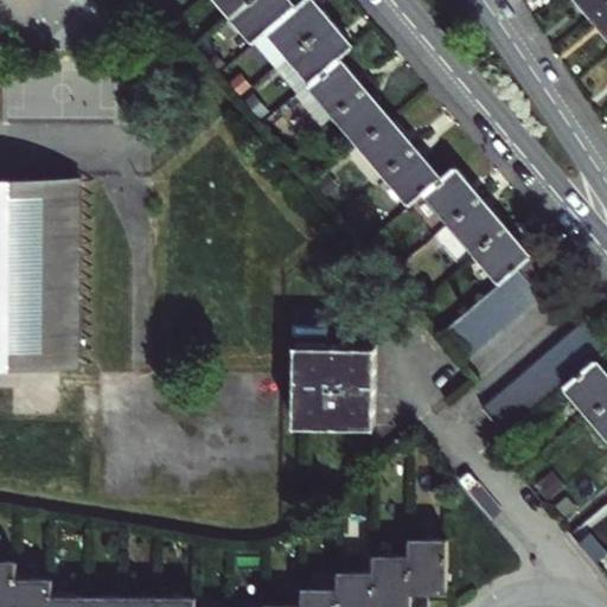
[(219,0),(223,4),(227,1),(236,13),(234,16),(227,21),(236,33),(242,27),(254,43),(276,68),(299,94),(324,123),(334,115),(359,145),(349,154),(374,184),(384,174),(410,204),(425,192),(500,282),(441,333),(465,360),(555,282),(517,240),(492,210),(465,178),(454,166),(441,177),(427,159),(403,132),(379,104),(355,74),(340,57),(353,46),(343,32),(320,7),(314,0),(302,0),(296,6),(292,0),(219,0)]
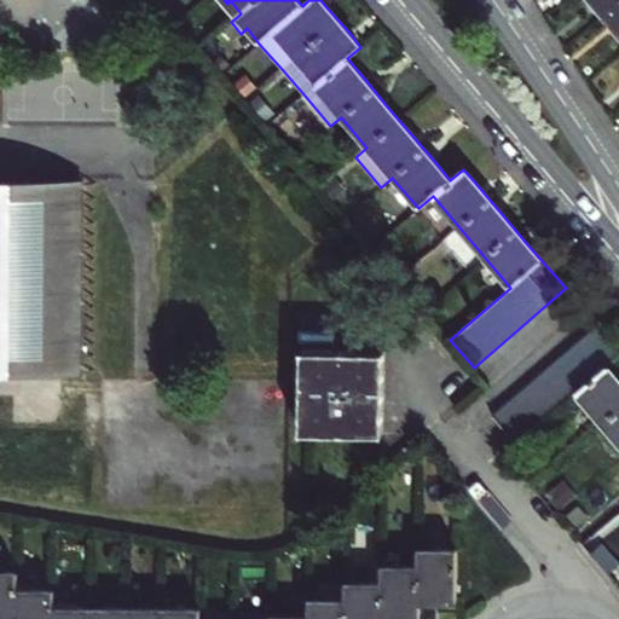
[(618,0),(593,0),(605,15),(618,0)]
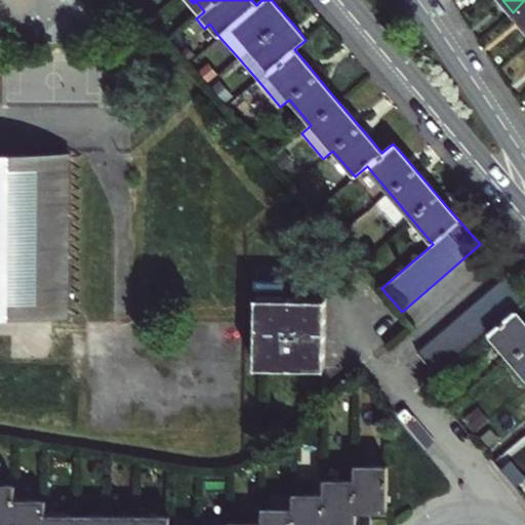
[(524,0),(513,12),(524,26),(524,0)]
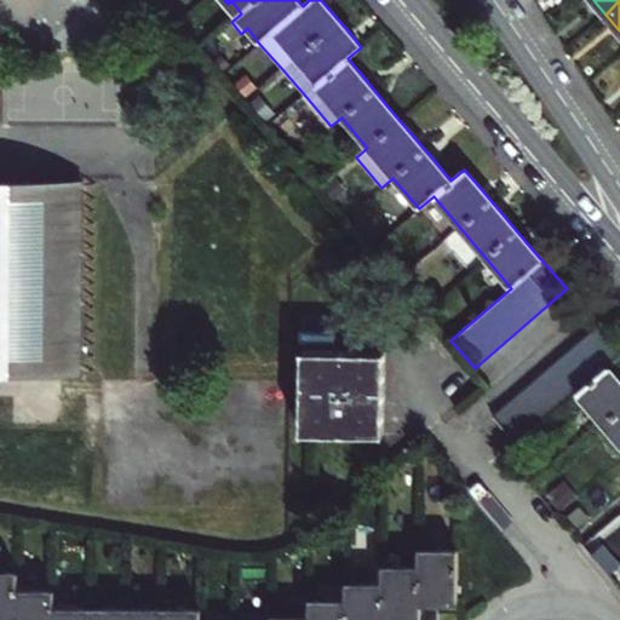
[(228,4),(239,16),(241,13),(231,1),(228,4)]
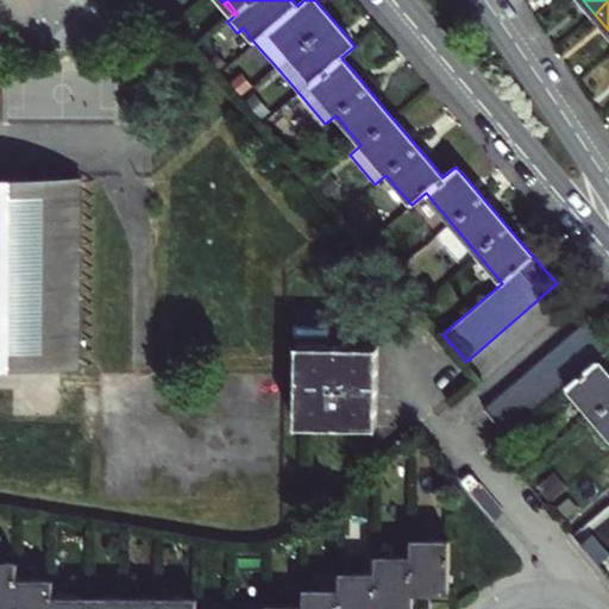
[(220,69),(226,64),(219,56),(213,61),(220,69)]
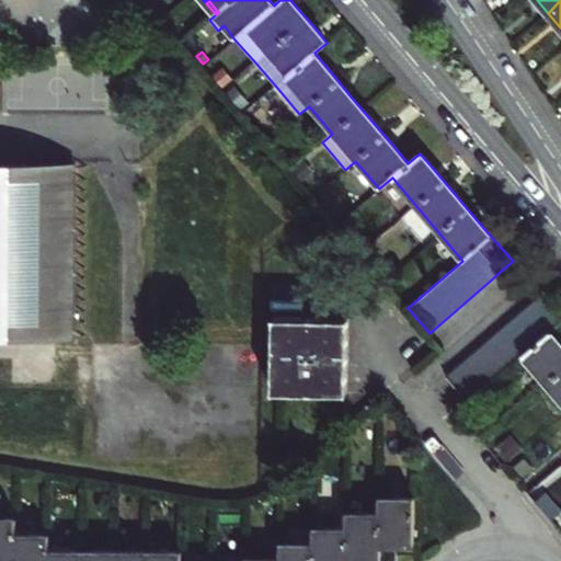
[(237,90),(229,96),(238,107),(245,101),(237,90)]
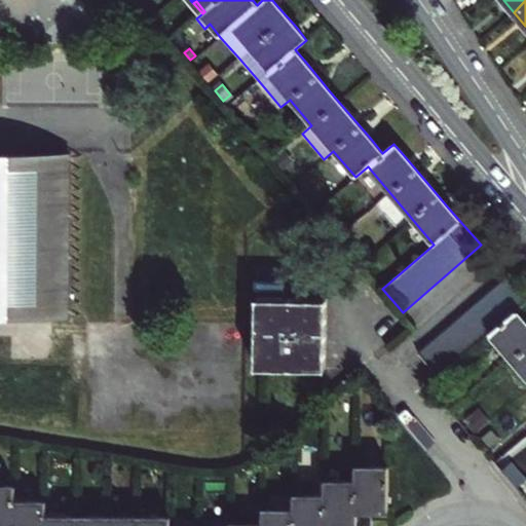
[(261,143),(268,151),(277,143),(270,135),(261,143)]
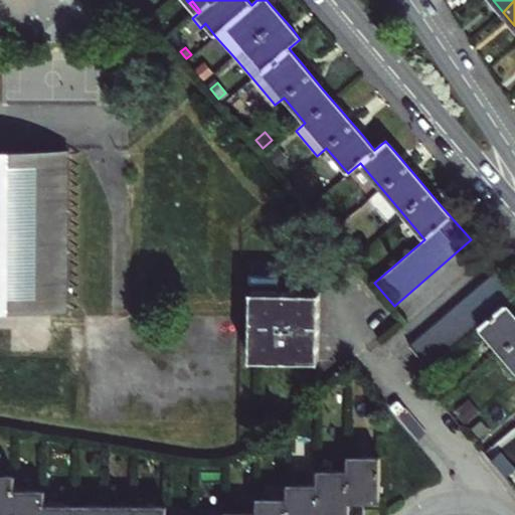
[(276,151),(269,157),(277,165),(283,160),(276,151)]
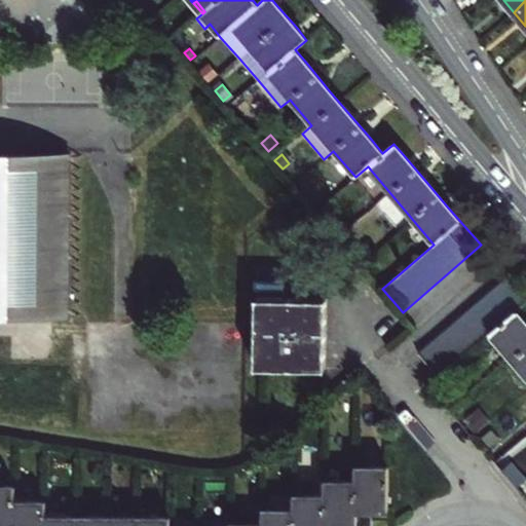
[(0,314),(70,314),(70,156),(23,156),(0,155),(0,314)]
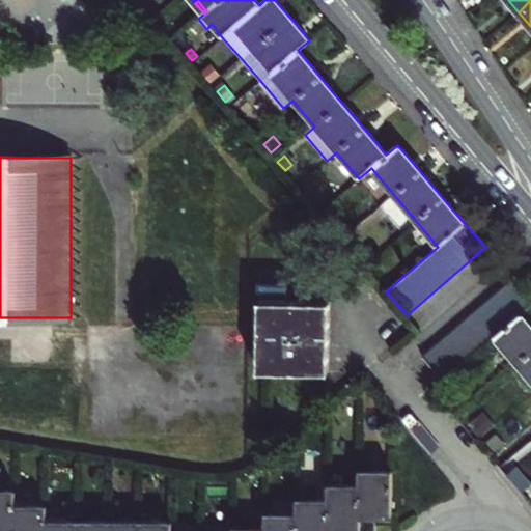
[(530,325),(521,313),(530,304),(530,301),(512,279),(434,346),(444,359),(453,370),(494,336),(530,379),(530,325)]
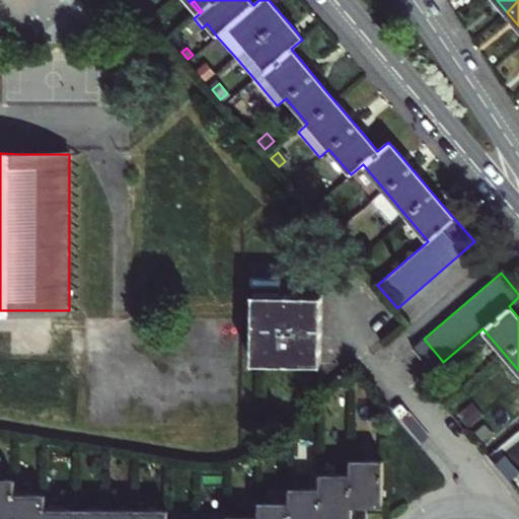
[(321,364),(322,294),(253,293),(252,362),(321,364)]
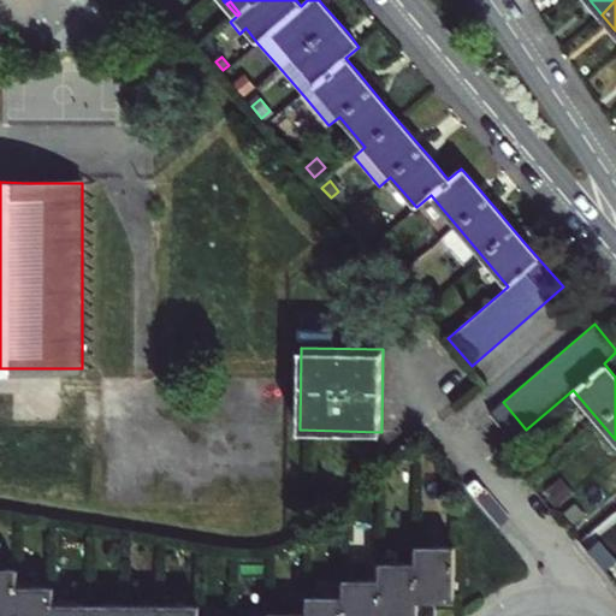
[(513,442),(526,430),(515,416),(503,402),(490,414),(513,442)]
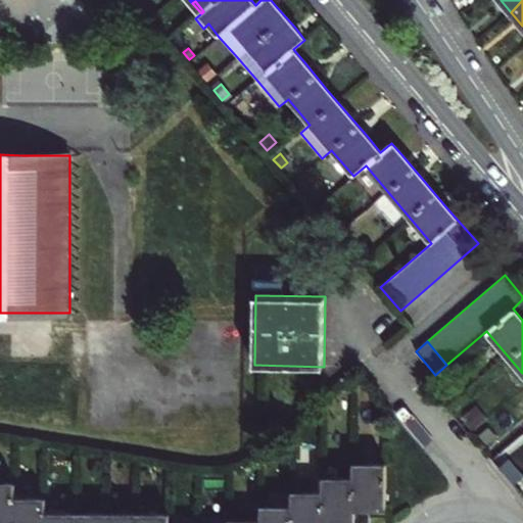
[(522,463),(519,459),(502,473),(513,486),(522,478),(522,463)]
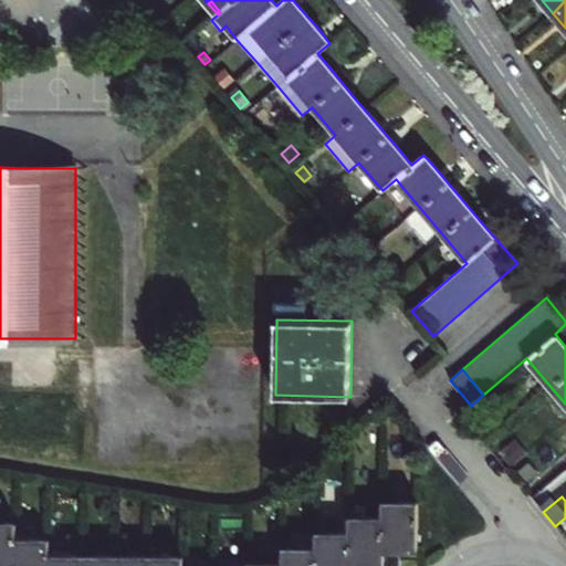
[(398,549),(418,549),(418,501),(385,501),(385,516),(350,516),(350,532),(317,532),(317,547),(283,547),(283,563),(250,563),(249,565),(182,565),(182,556),(147,555),(115,555),(85,555),(49,555),(49,538),(16,538),(16,522),(0,521),(0,565),(349,565),(350,564),(364,564),(384,565),(384,549),(398,549)]
